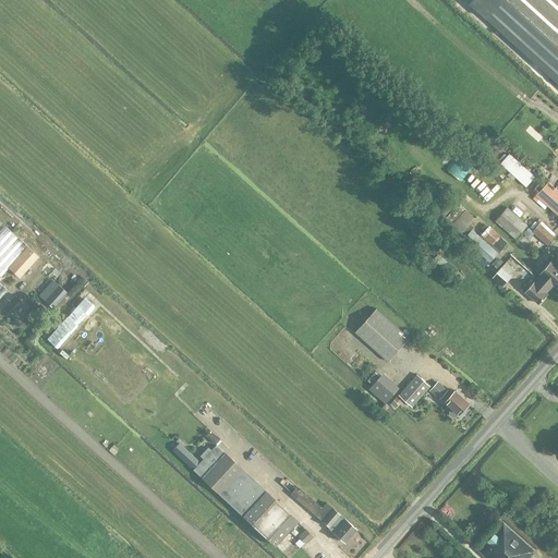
[(356,76),(361,72),(354,65),(350,70),(356,76)]
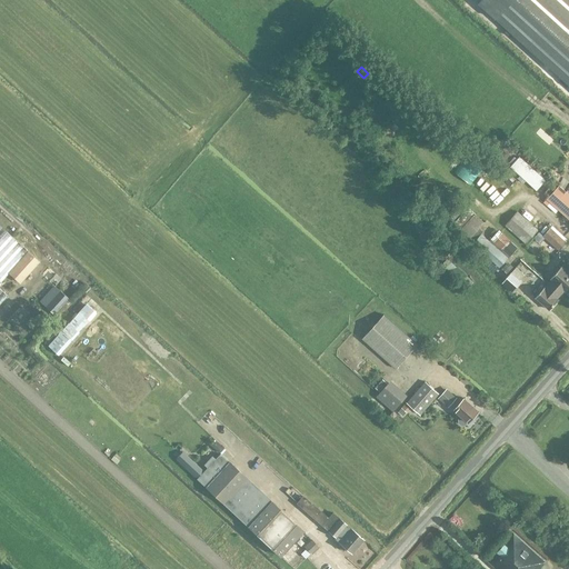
[(537,188),(546,179),(525,160),(517,169),(537,188)]
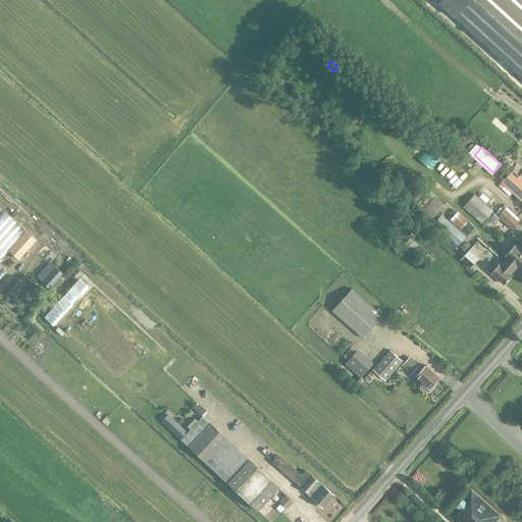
[(521,201),(521,178),(512,170),(502,183),(521,201)]
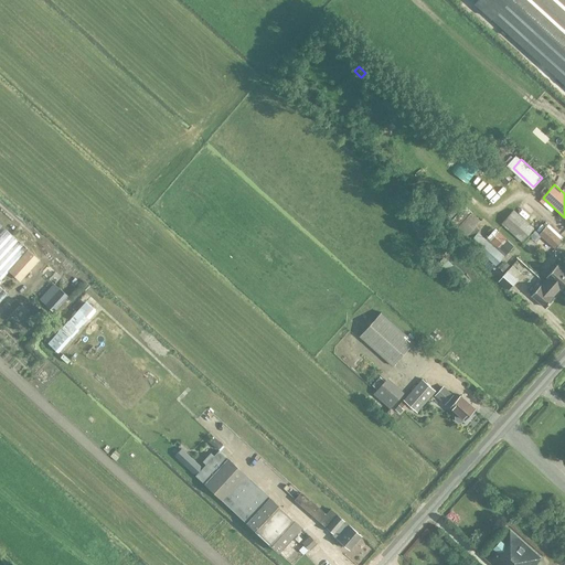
[(467,237),(497,266),(515,245),(498,230),(496,232),(491,228),(487,234),(491,237),(489,241),(479,232),(479,231),(476,227),(482,221),(471,211),(470,212),(468,210),(469,209),(466,205),(447,225),(462,241),(467,237)]
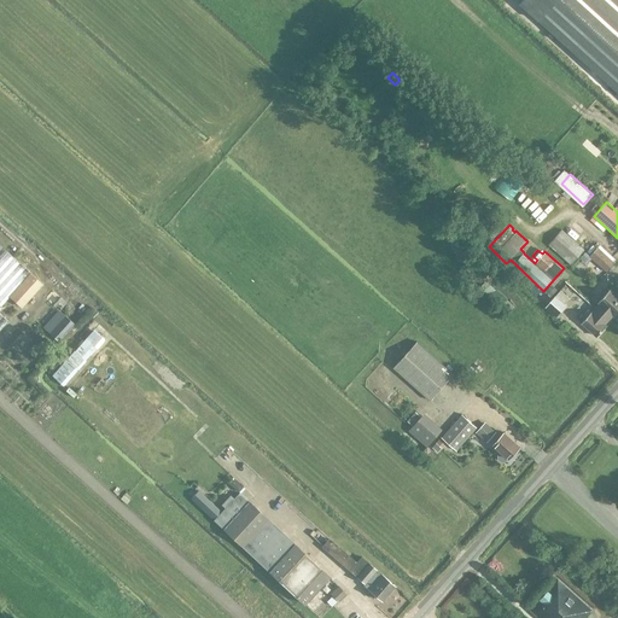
[(584,251),(561,231),(549,245),(572,266),(584,251)]
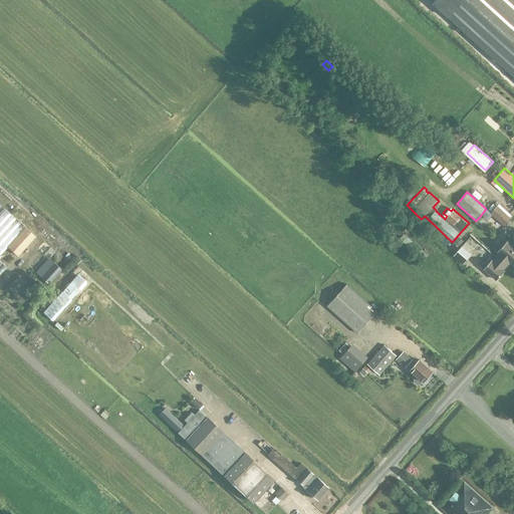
[(0,260),(0,254),(8,246),(18,254),(35,236),(25,227),(26,226),(0,203),(0,274),(7,267),(0,260)]
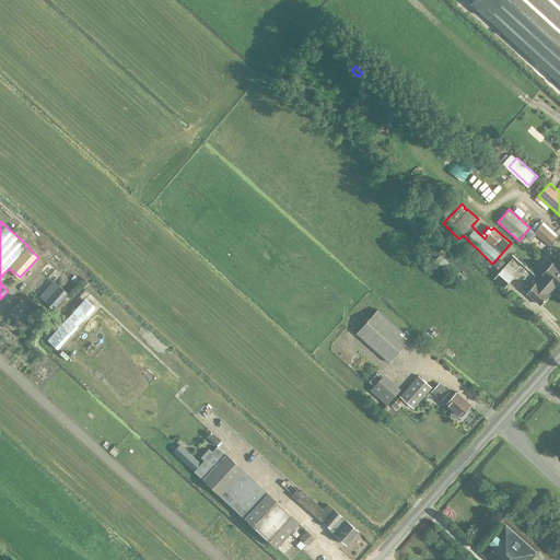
[(558,238),(541,224),(535,232),(550,246),(558,238)]
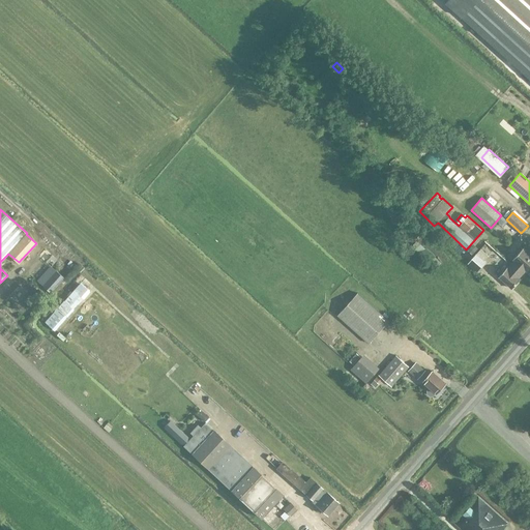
[(486,243),(477,253),(468,264),(478,272),(487,262),(484,260),(493,251),(486,243)]
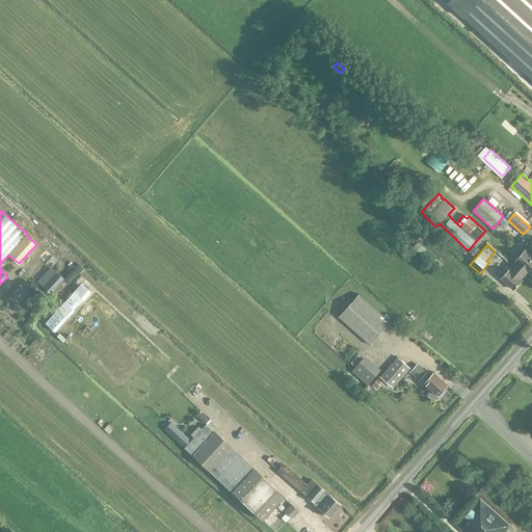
[(531,254),(526,248),(515,260),(516,262),(510,269),(509,268),(501,277),(514,290),(523,281),(521,278),(528,271),(531,274),(531,273),(531,254)]
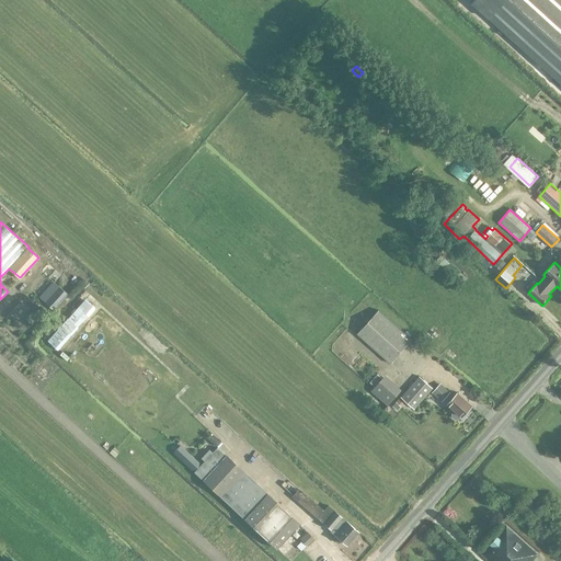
[(433,272),(432,274),(433,277),(434,279),(437,279),(439,279),(442,277),(443,274),(442,272),(439,270),(437,270),(434,270),(433,272)]
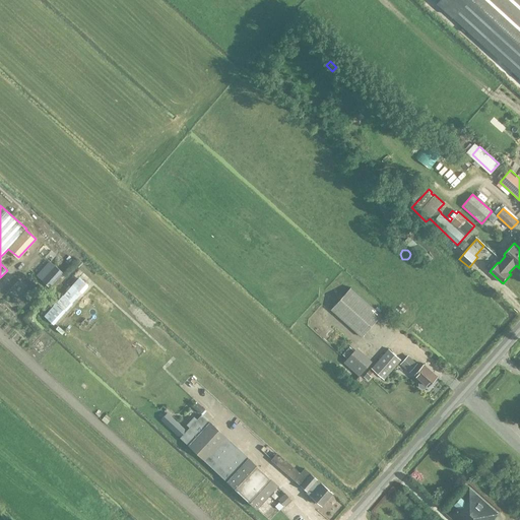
[(34,274),(48,287),(62,272),(48,259),(34,274)]
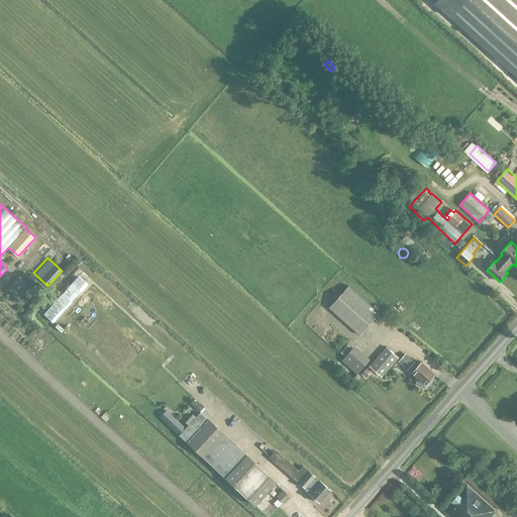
[(411,262),(410,264),(411,266),(413,268),(415,269),(418,268),(419,266),(420,264),(419,262),(418,260),(415,259),(413,260),(411,262)]
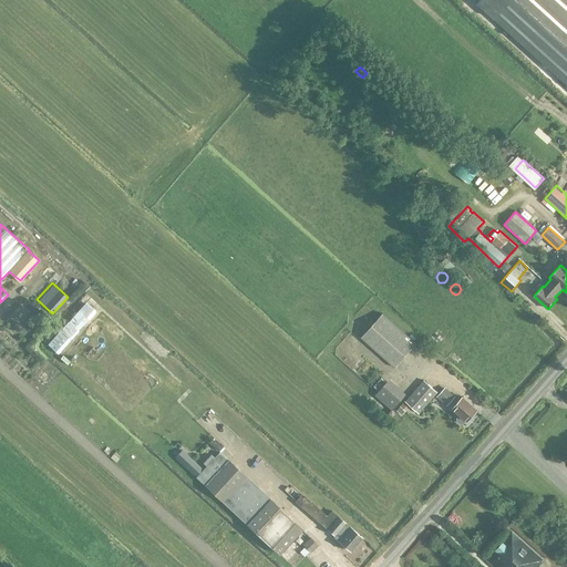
[(96,310),(86,301),(48,343),(58,353),(96,310)]
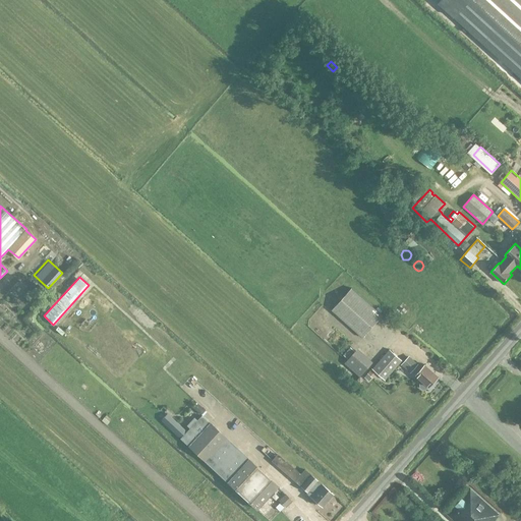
[(332,309),(363,337),(383,315),(352,288),(332,309)]
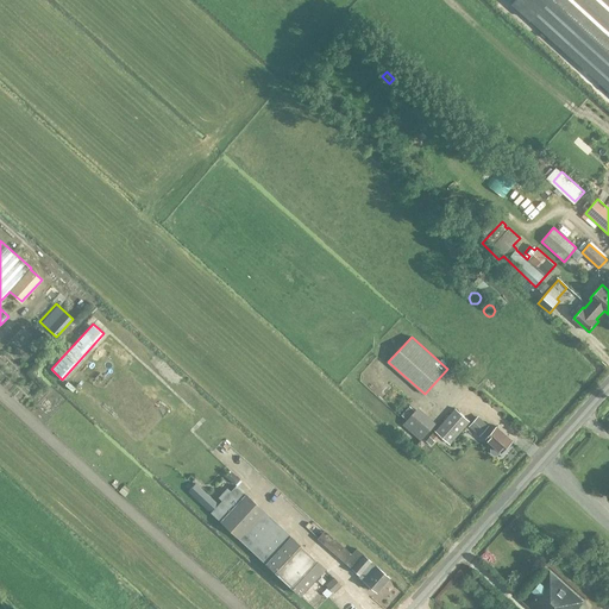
[(43,409),(50,402),(46,399),(39,406),(43,409)]
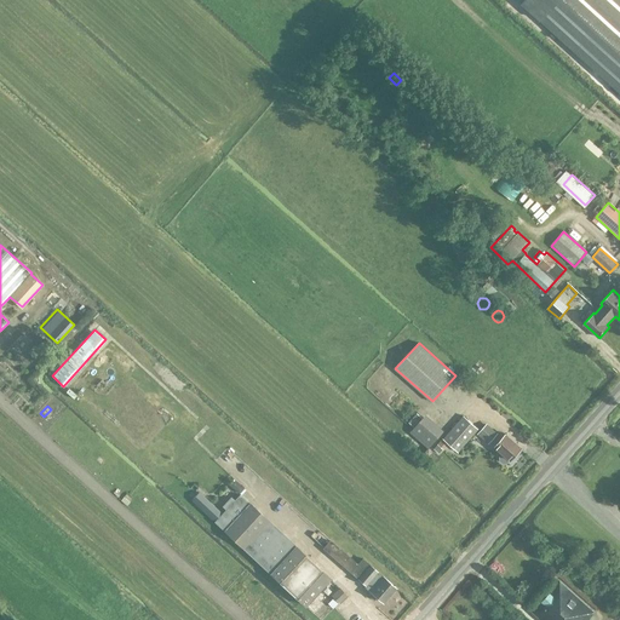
[(411,431),(429,447),(445,430),(426,413),(411,431)]
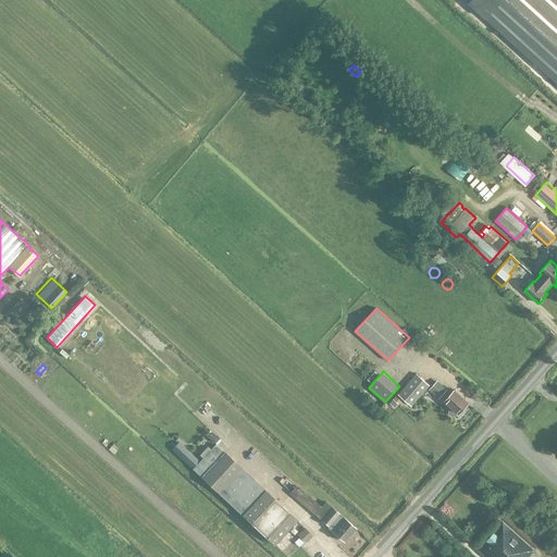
[(411,406),(430,385),(417,373),(398,394),(411,406)]
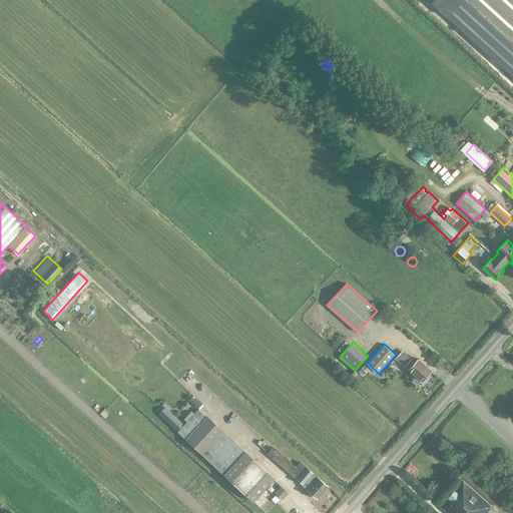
[(411,360),(402,351),(395,359),(404,367),(411,360)]
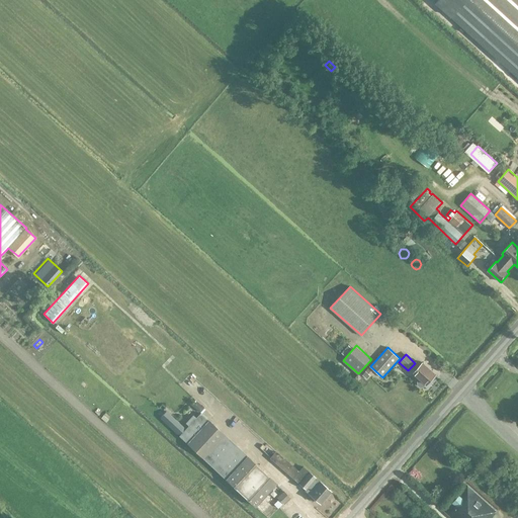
[(414,372),(420,378),(418,381),(418,384),(420,386),(423,386),(426,383),(427,384),(436,374),(423,362),(414,372)]
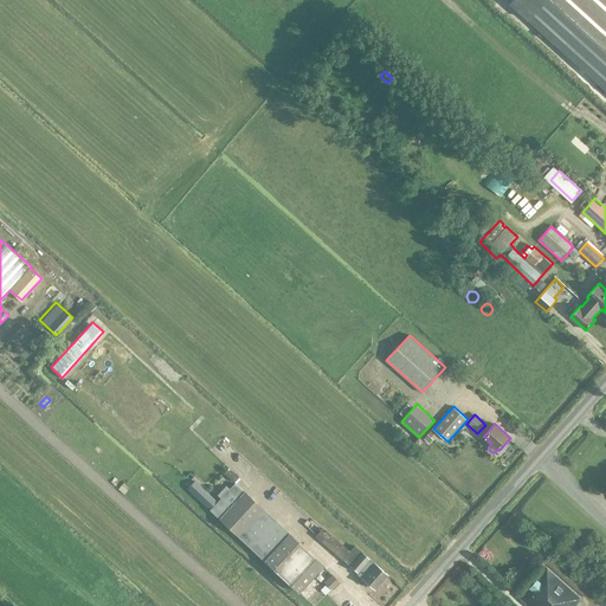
[(324,565),(244,490),(234,482),(229,488),(226,485),(217,494),(220,497),(210,509),(298,592),(298,593),(324,565)]
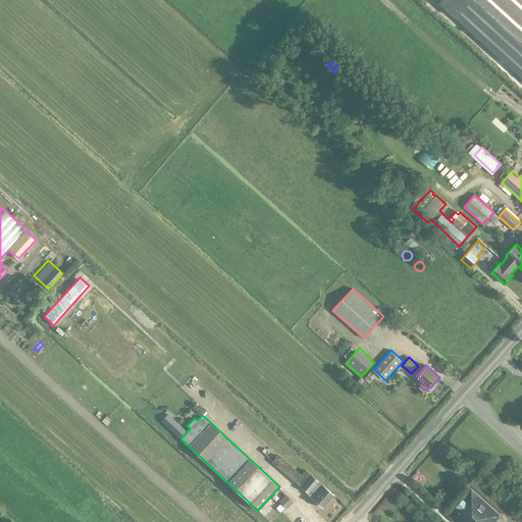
[(271,461),(300,487),(307,493),(312,499),(310,501),(314,504),(316,502),(322,507),(332,494),(311,475),(282,450),(276,456),(271,461)]
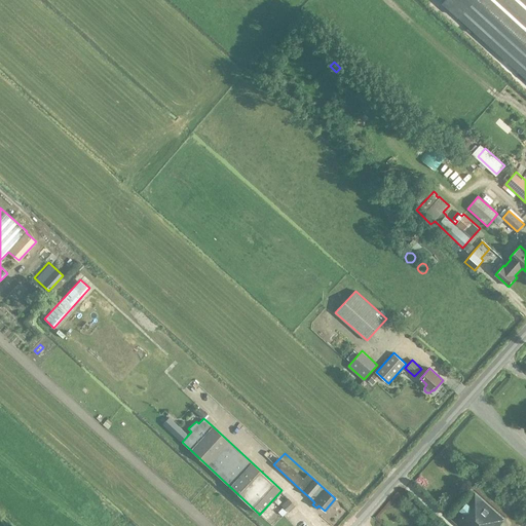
[(499,525),(504,521),(474,494),(451,519),(458,525),(499,525)]
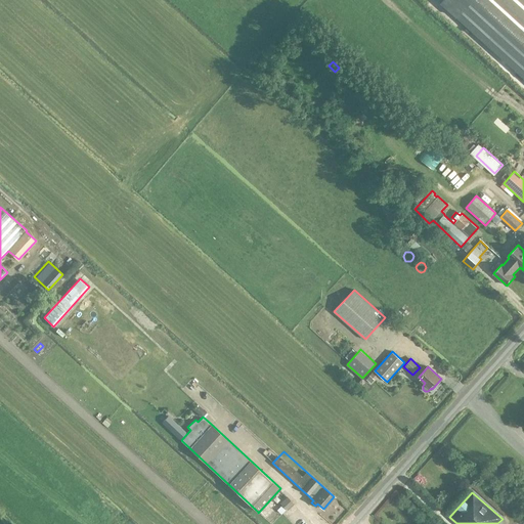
[(288,510),(294,504),(287,495),(279,503),(288,510)]
